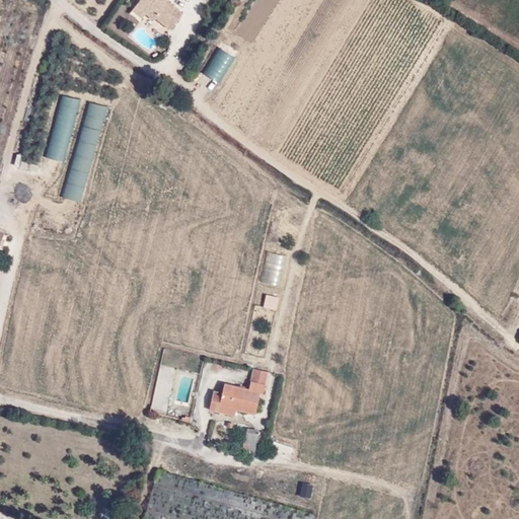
[(142,0),(132,13),(151,28),(157,21),(171,32),(186,14),(168,0),(142,0)]
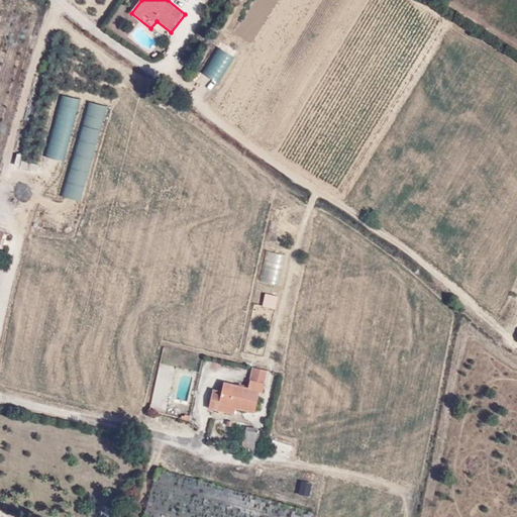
[(237,52),(220,41),(200,72),(219,83),(237,52)]
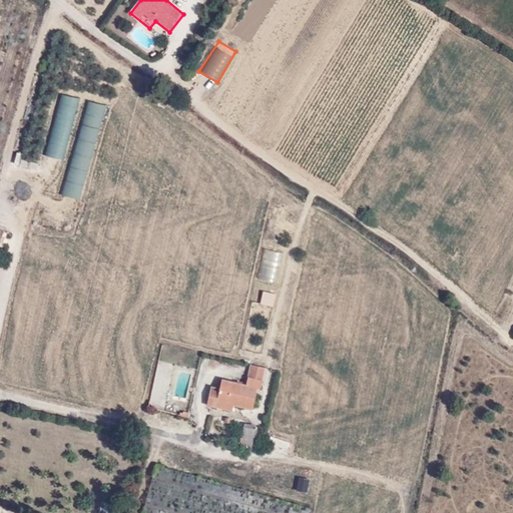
[(82,98),(60,94),(44,155),(65,161),(82,98)]
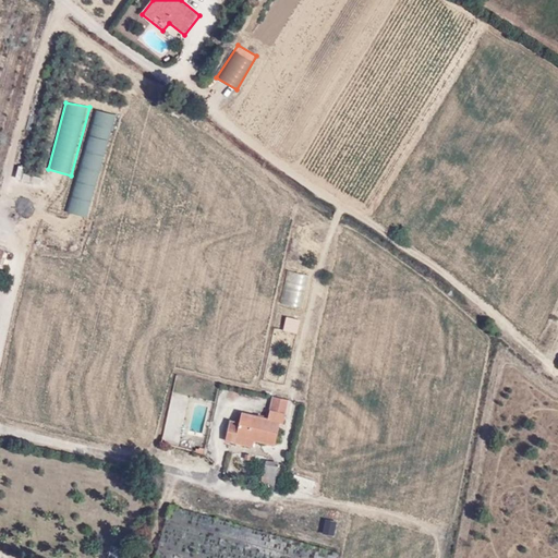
[(117,113),(95,108),(65,213),(88,218),(117,113)]
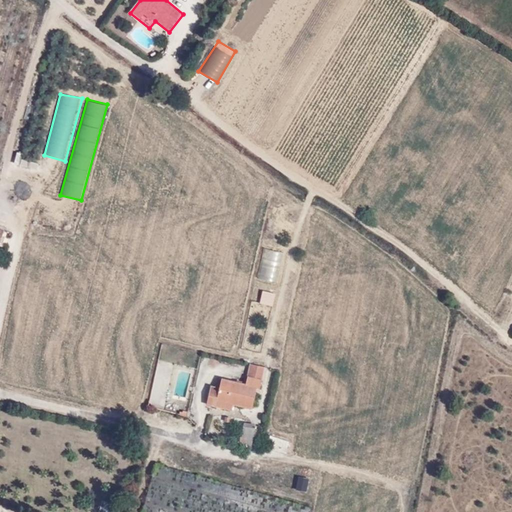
[(282,249),(263,246),(257,276),(276,280),(282,249)]
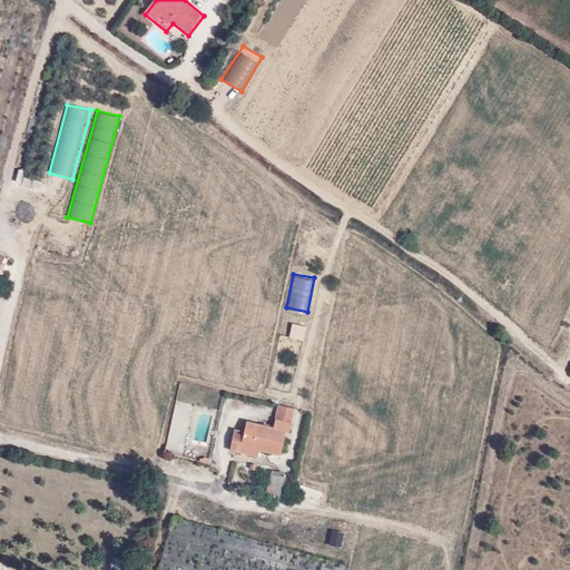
[(296,406),(277,402),(275,415),(294,420),(296,406)]
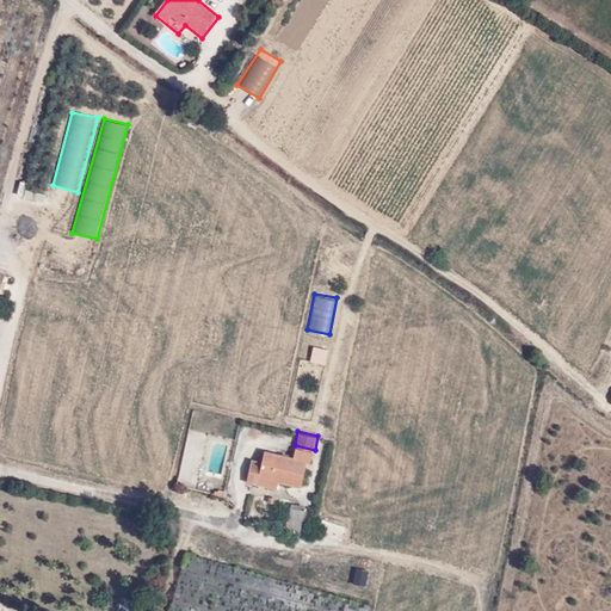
[(315,450),(295,445),(292,452),(265,448),(263,460),(252,456),(246,479),(279,488),(279,480),(302,485),(307,458),(312,460),(315,450)]
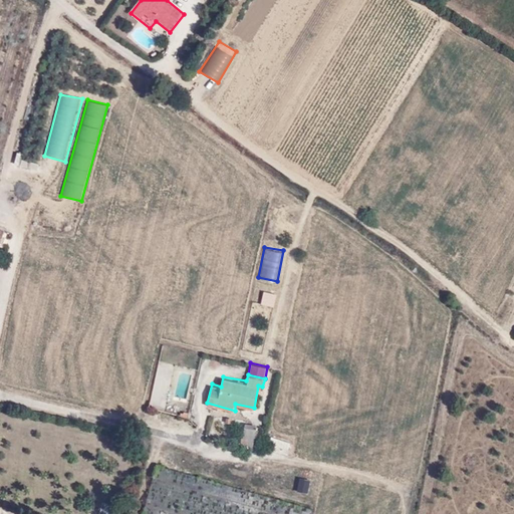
[(246,424),(244,438),(255,438),(257,427),(246,424)]
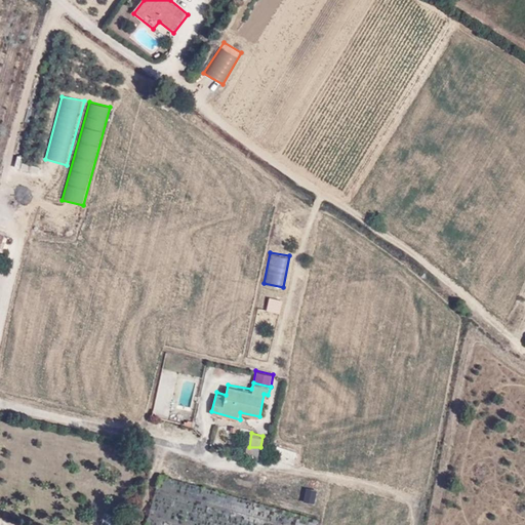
[(303,502),(315,503),(316,490),(304,489),(303,502)]
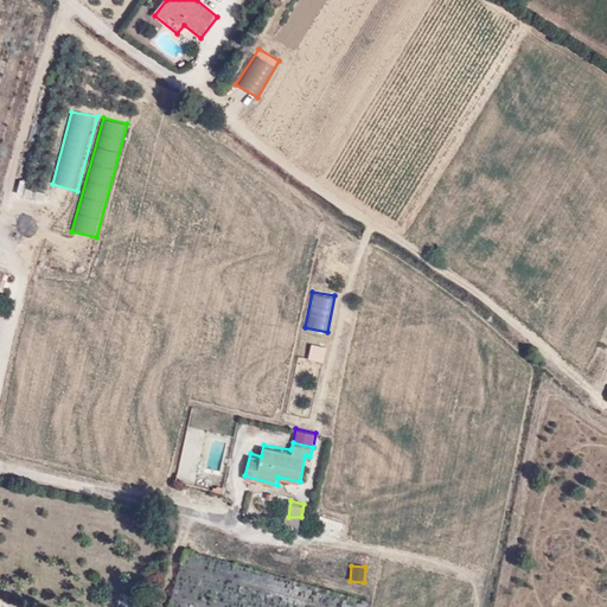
[(117,606),(134,606),(135,595),(119,595),(117,606)]
